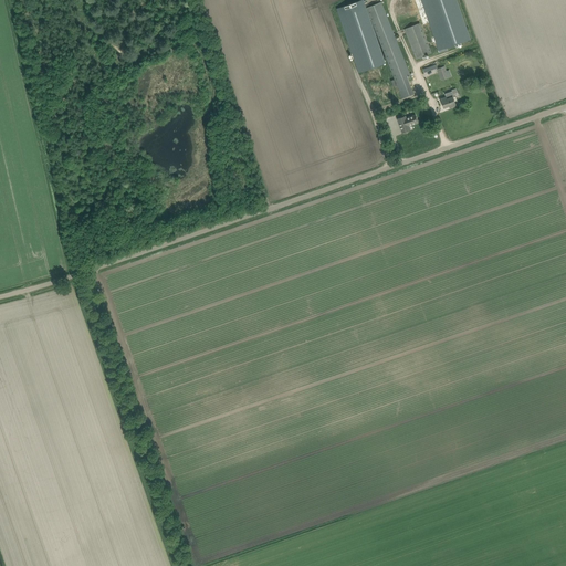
[(367,8),(364,0),(358,0),(337,8),(358,70),(385,61),(367,8)]
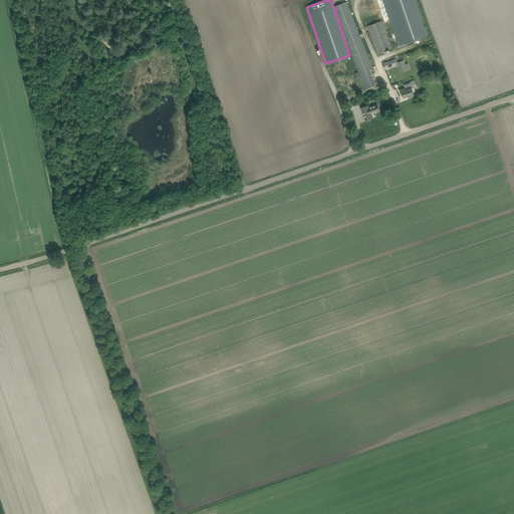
[(383,0),(400,44),(428,35),(416,0),(383,0)]
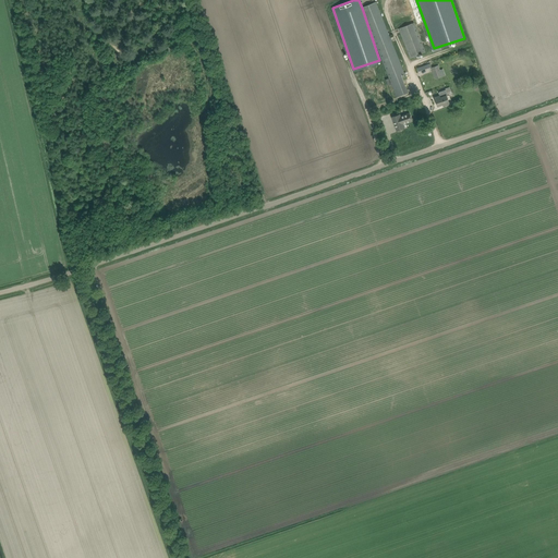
[(362,8),(384,65),(397,97),(409,93),(402,76),(405,74),(377,2),(362,8)]
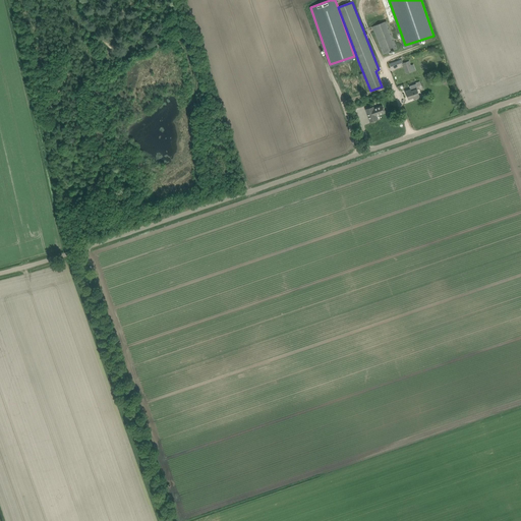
[(372,26),(383,54),(398,49),(387,21),(372,26)]
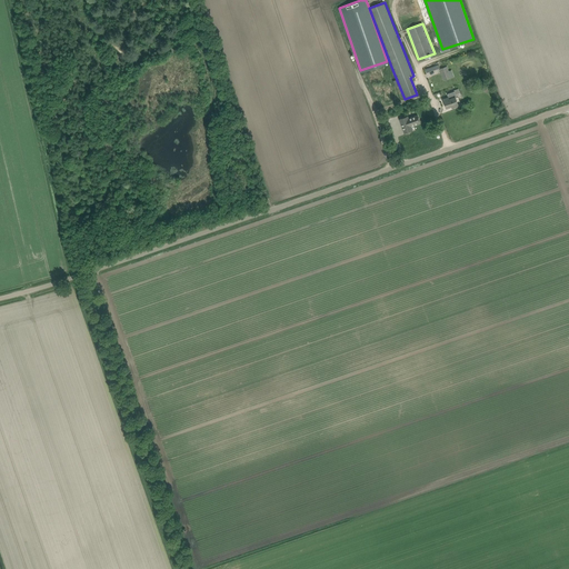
[(451,78),(449,71),(447,67),(440,69),(443,80),(451,78)]
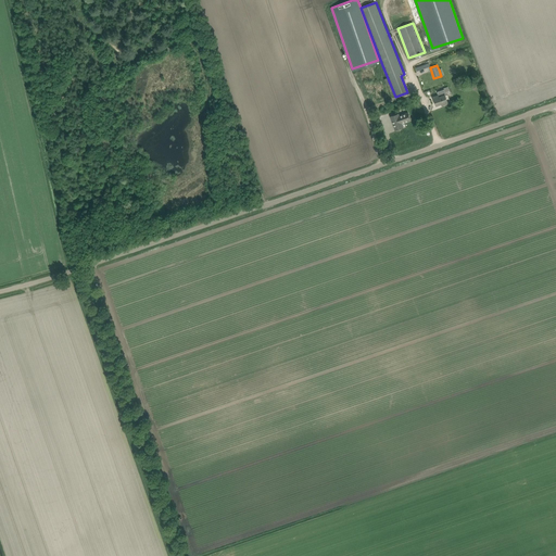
[(449,103),(445,96),(446,96),(444,89),(438,92),(439,96),(433,98),(437,105),(441,104),(442,105),(449,103)]
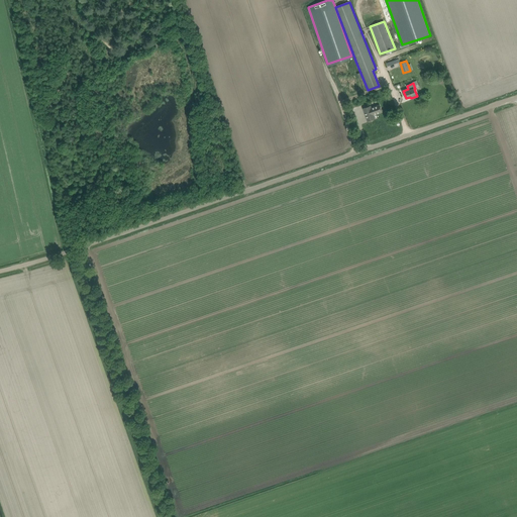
[(364,108),(366,115),(368,121),(369,121),(375,118),(374,115),(382,112),(380,105),(377,106),(372,107),(371,105),(364,108)]
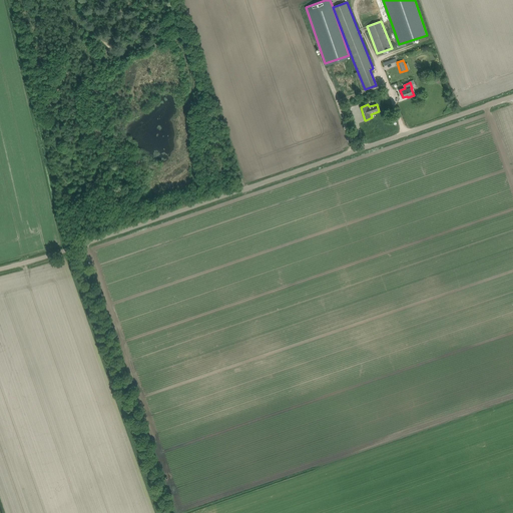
All buildings are outlined.
